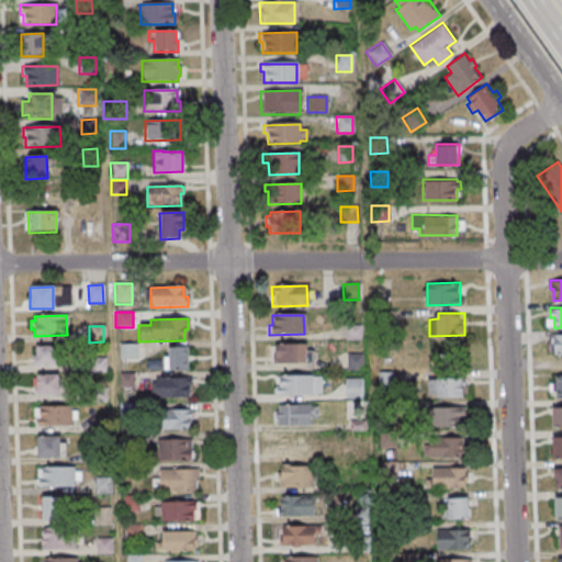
[(344,326),(345,341),(361,341),(360,326),(344,326)]
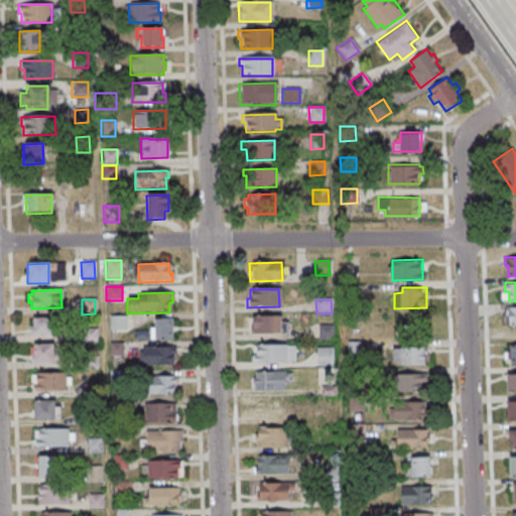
[(506,305),(515,305),(515,325),(509,325),(509,315),(506,315),(506,305)]
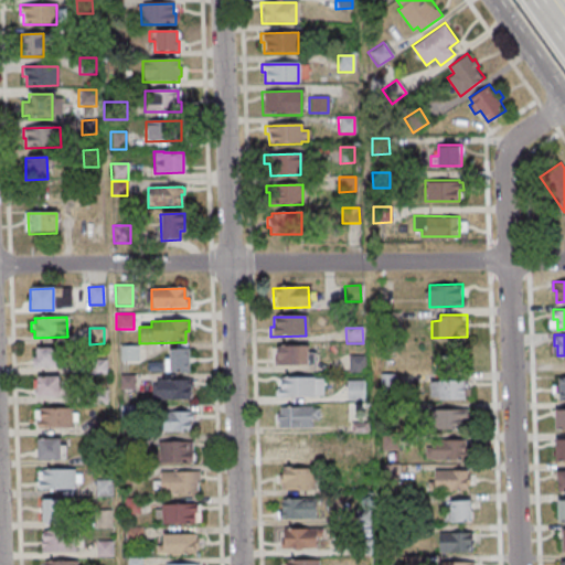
[(119,347),(138,347),(138,362),(119,362),(119,347)]
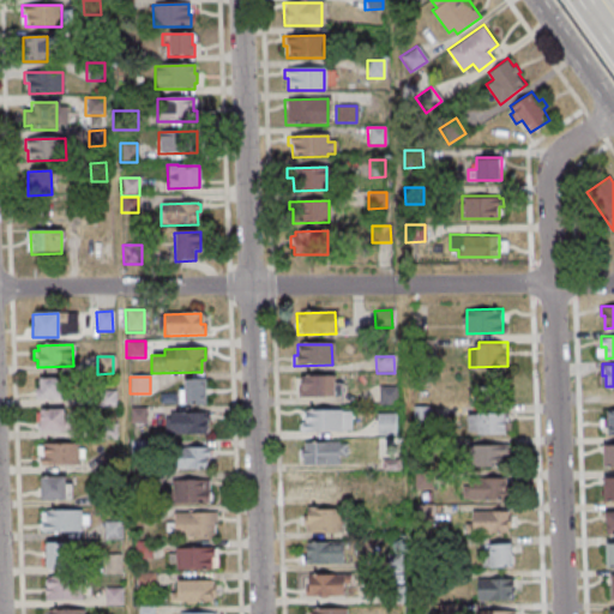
[(298,378),(298,389),(296,389),(296,399),(331,398),(331,378),(298,378)]
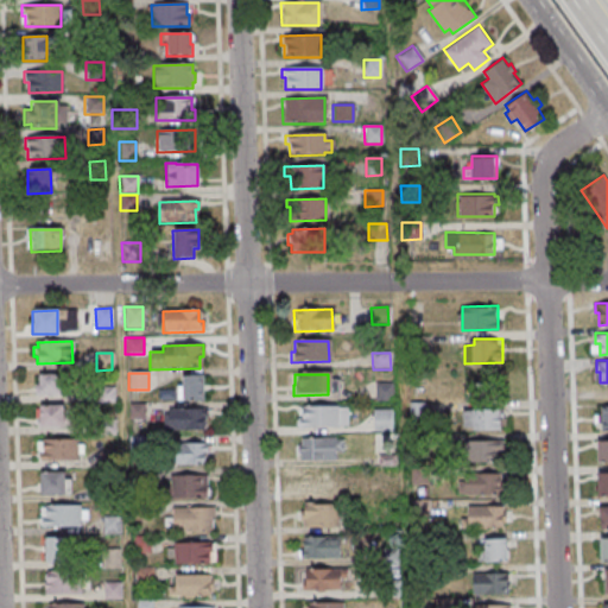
[(58,375),(58,397),(35,397),(35,386),(38,386),(38,375),(58,375)]
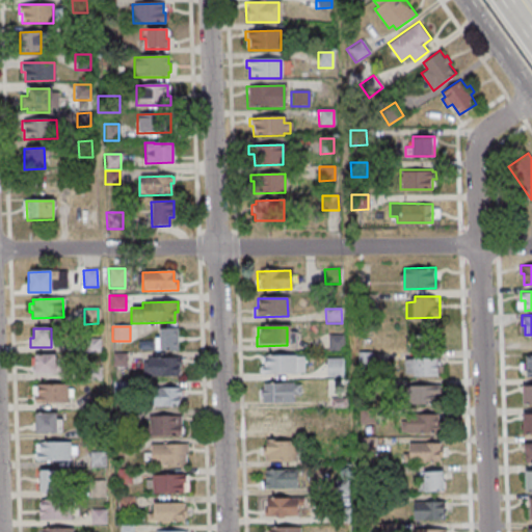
[(158,329),(177,329),(177,352),(154,352),(154,339),(158,339),(158,329)]
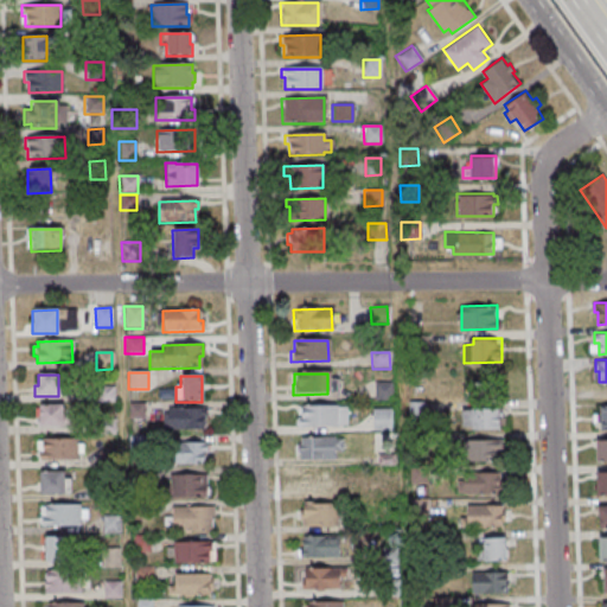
[(374,383),(374,401),(390,401),(390,383),(374,383)]
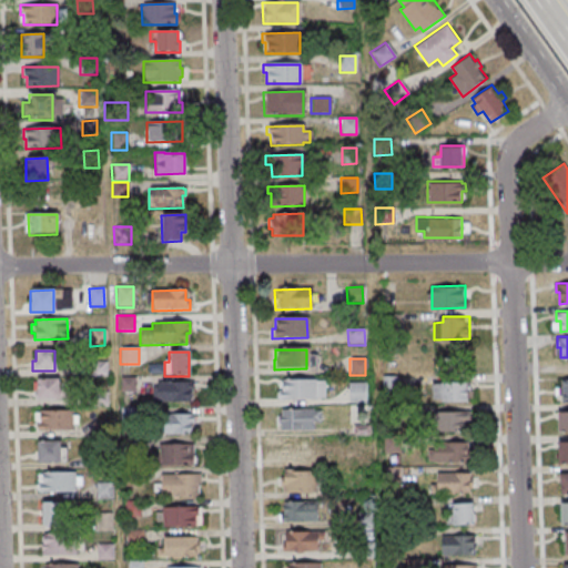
[(89,361),(89,377),(105,377),(105,361),(89,361)]
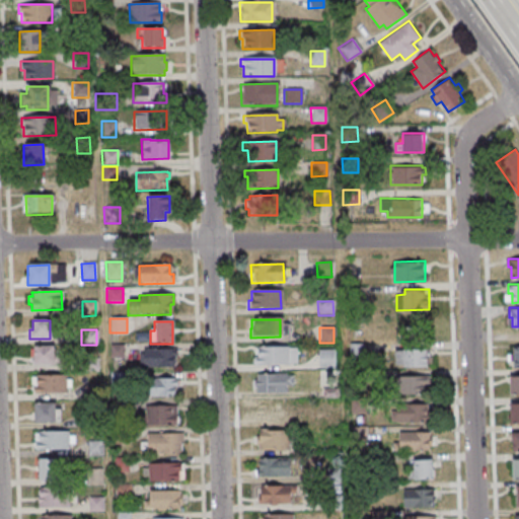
[(108,345),(123,345),(123,358),(108,359),(108,345)]
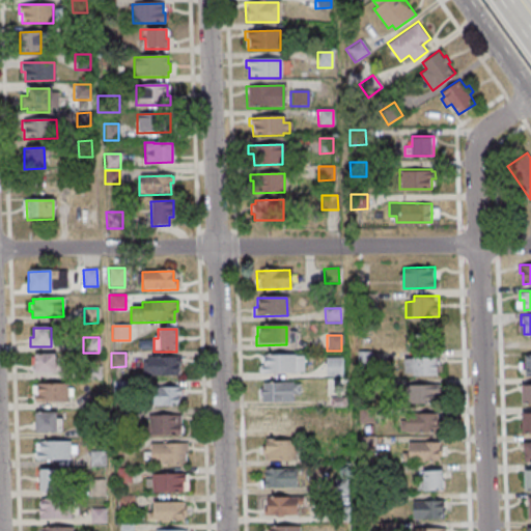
[(54,355),(54,373),(34,374),(33,355),(54,355)]
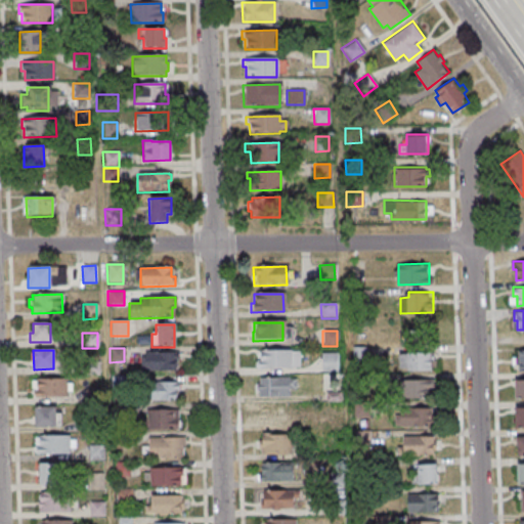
[(258,351),(290,351),(290,352),(299,352),(299,369),(254,369),(254,360),(258,360),(258,351)]
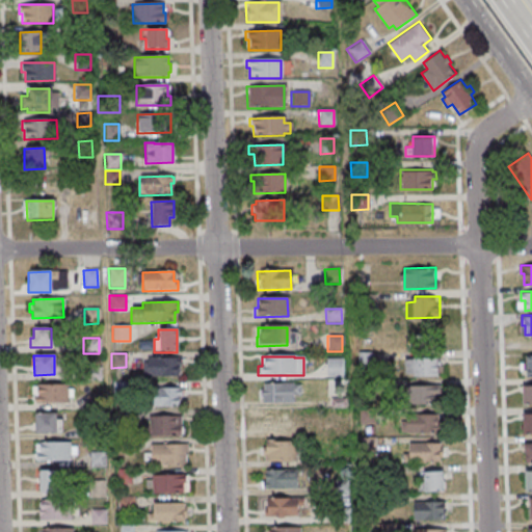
[(145,358),(180,357),(180,365),(177,365),(178,376),(145,377),(145,375),(141,375),(141,362),(145,362),(145,358)]
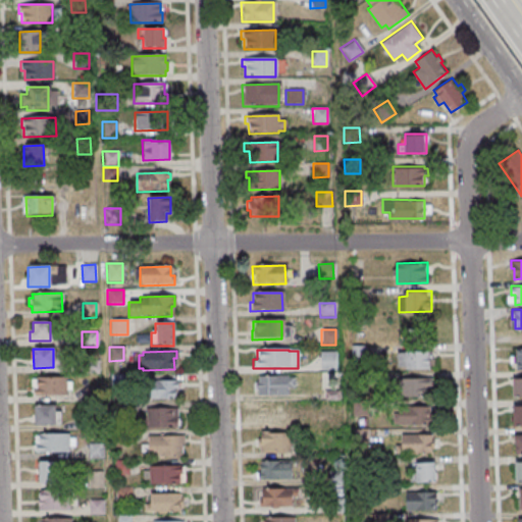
[(398,351),(429,351),(429,368),(406,368),(406,365),(398,366),(398,351)]
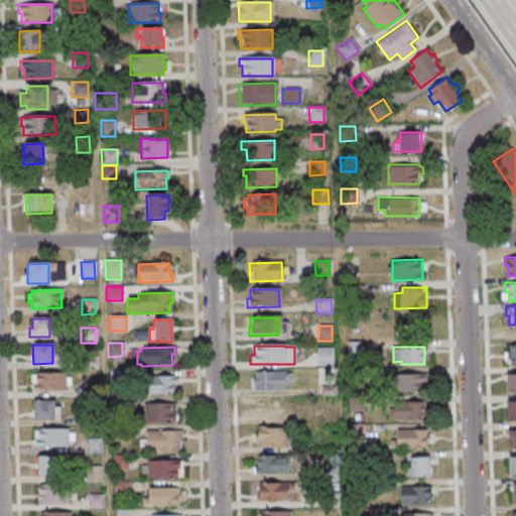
[(315,349),(315,368),(332,368),(331,349),(315,349)]
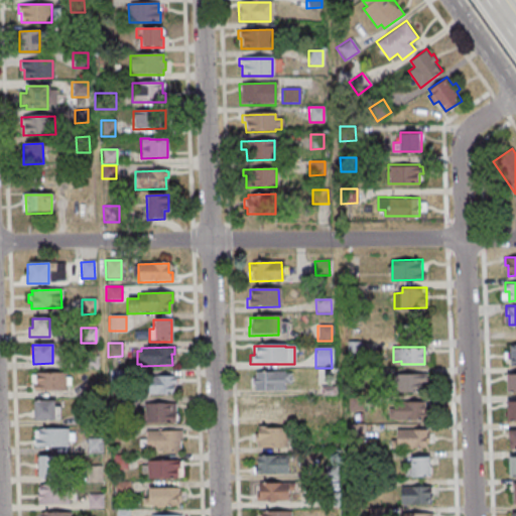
[(80,370),(97,370),(97,356),(80,357),(80,370)]
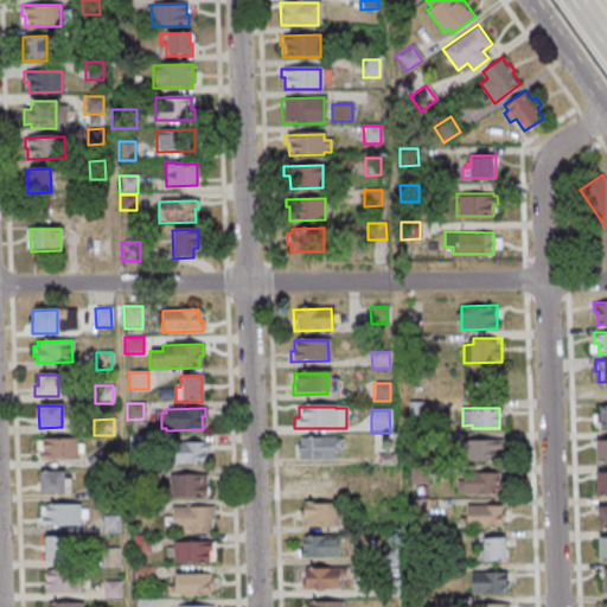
[(128,438),(128,448),(145,448),(144,436),(128,438)]
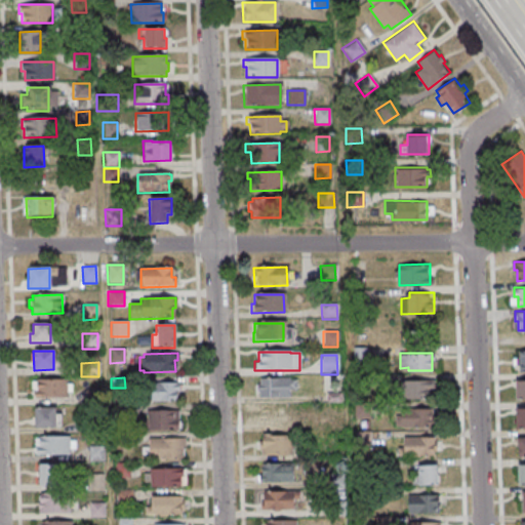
[(257,379),(288,378),(288,381),(294,380),(295,392),(288,392),(288,398),(257,399),(257,394),(255,394),(254,386),(258,386),(257,379)]
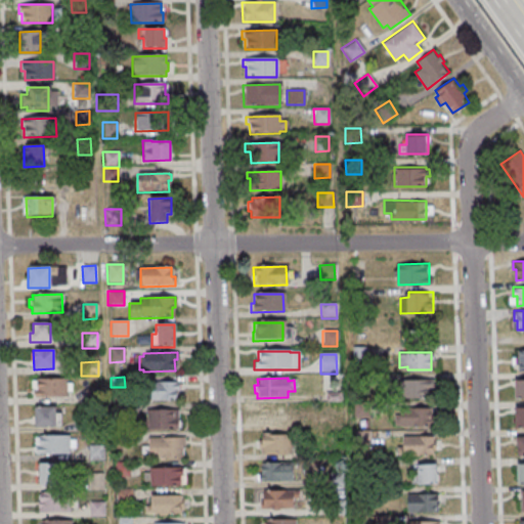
[(401,379),(435,379),(435,388),(431,388),(431,398),(401,398),(401,379)]
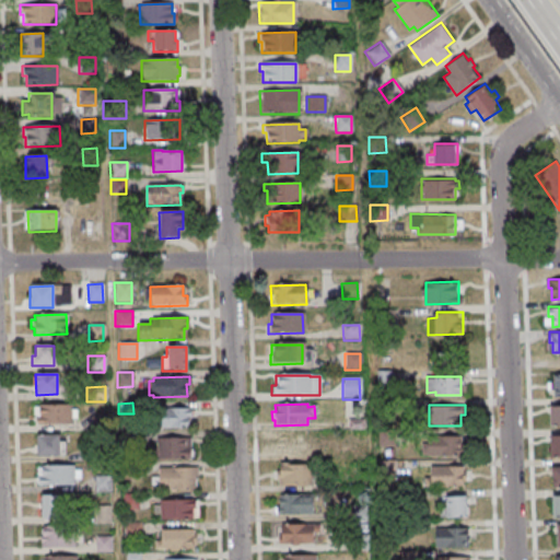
[(550,405),(559,405),(559,423),(550,423),(550,405)]
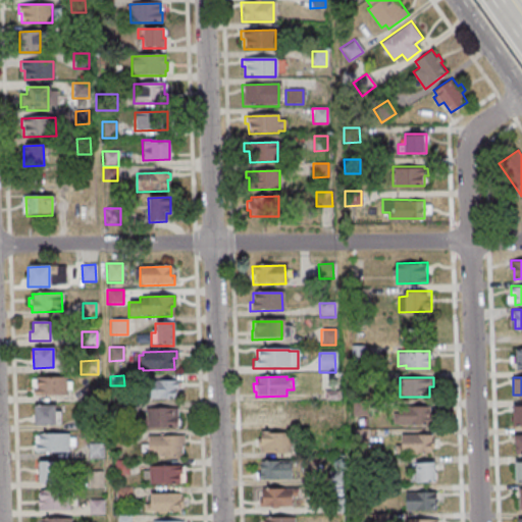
[(65,378),(65,396),(33,397),(33,388),(36,388),(36,379),(65,378)]
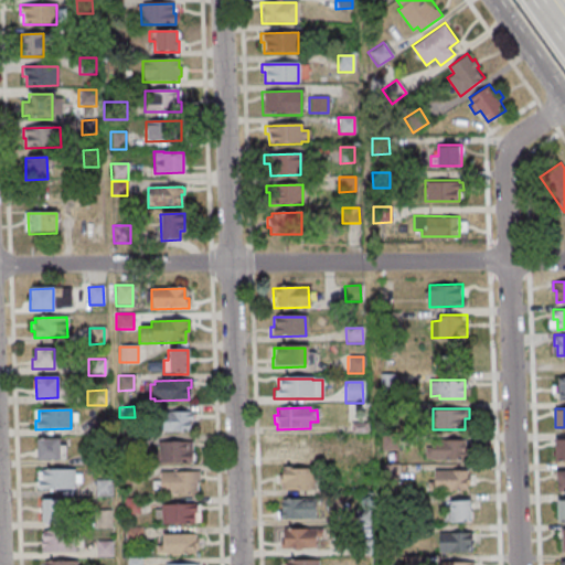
[(156,413),(156,434),(190,433),(189,422),(193,422),(192,413),(156,413)]
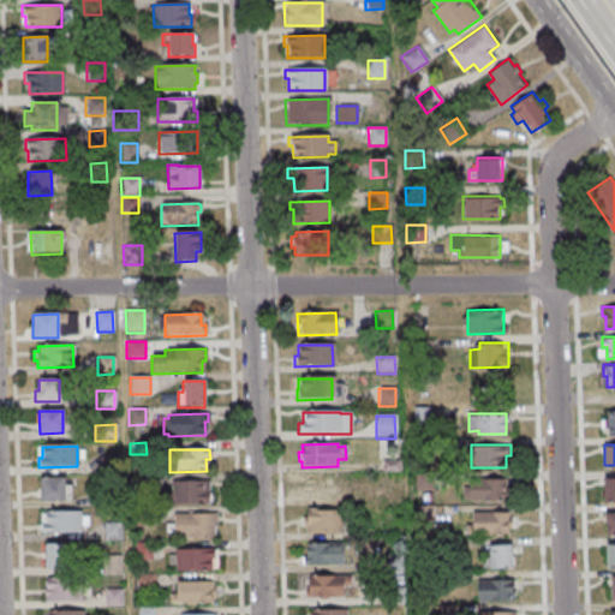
[(99,457),(99,475),(117,475),(117,457),(99,457)]
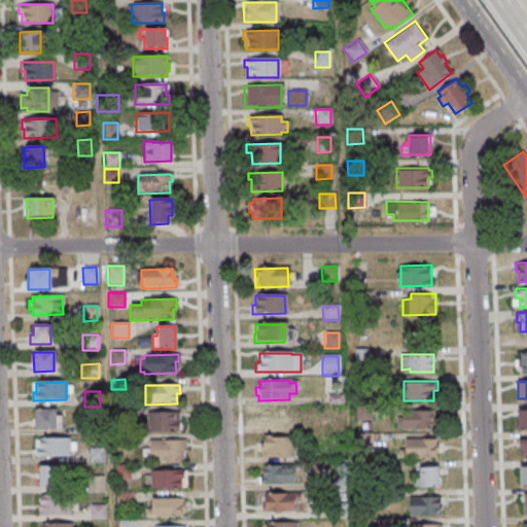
[(326,395),(326,405),(342,405),(342,394),(326,395)]
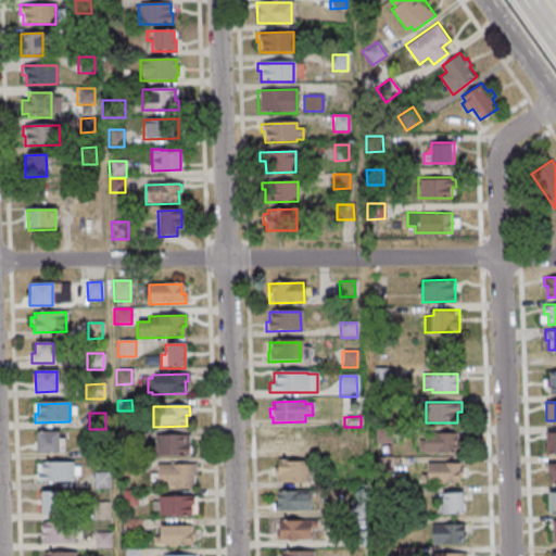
[(391,428),(391,444),(374,444),(374,428),(391,428)]
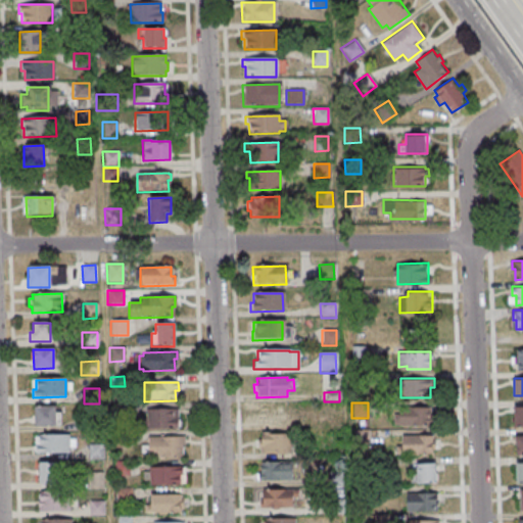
[(126,403),(126,418),(112,419),(111,403),(126,403)]
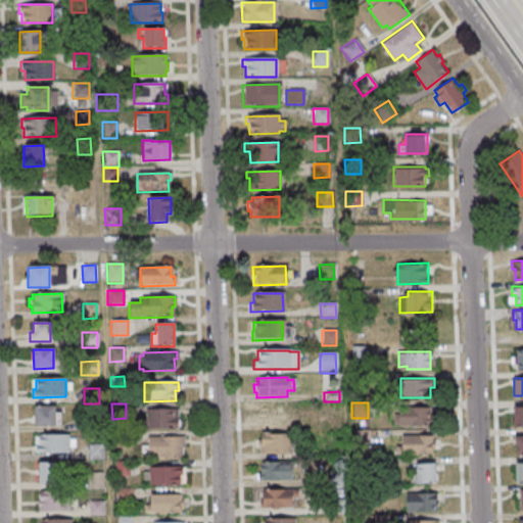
[(393,424),(437,424),(437,415),(431,415),(431,406),(393,406),(393,424)]
